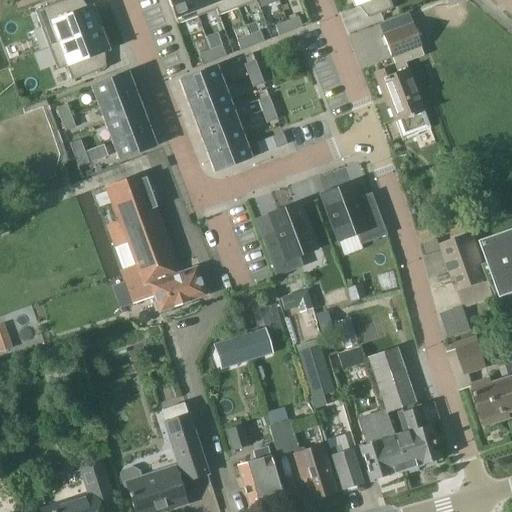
[(79,0),(64,0),(35,11),(49,47),(99,28),(91,7),(84,10),(79,0)]
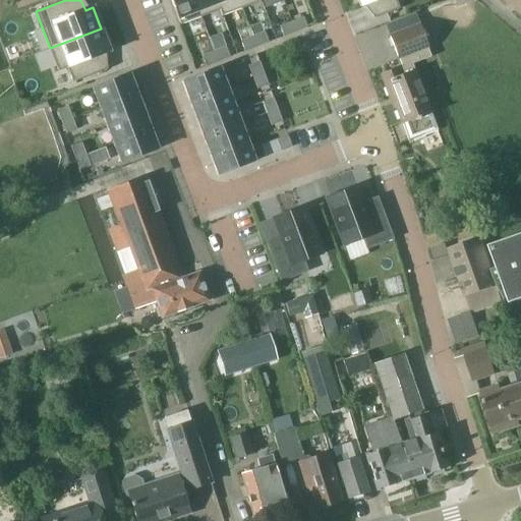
[(192,0),(171,0),(180,24),(199,17),(192,0)]
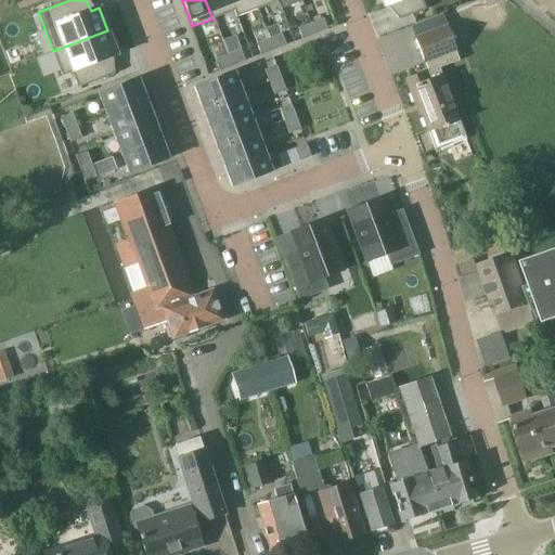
[(229,0),(205,0),(213,18),(233,11),(229,0)]
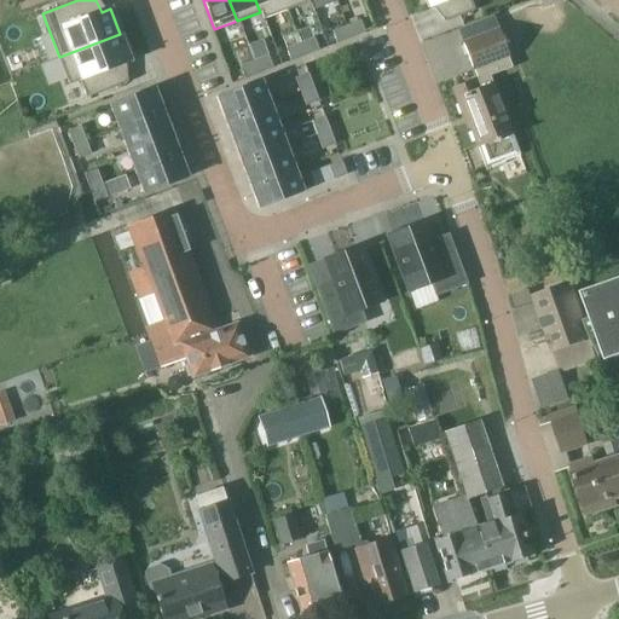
[(283,0),(255,0),(260,12),(264,19),(288,10),(283,0)]
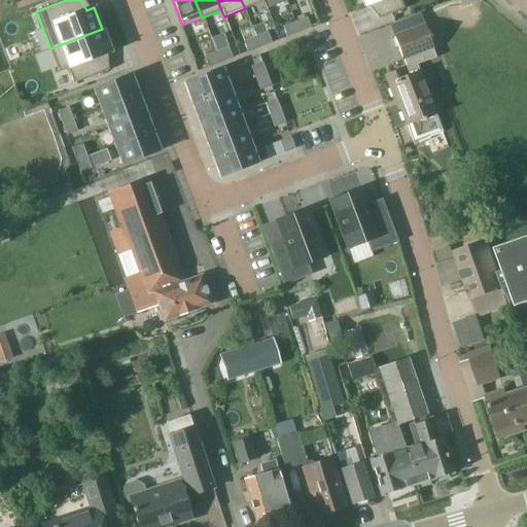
[(265,0),(241,0),(245,8),(265,1),(265,0)]
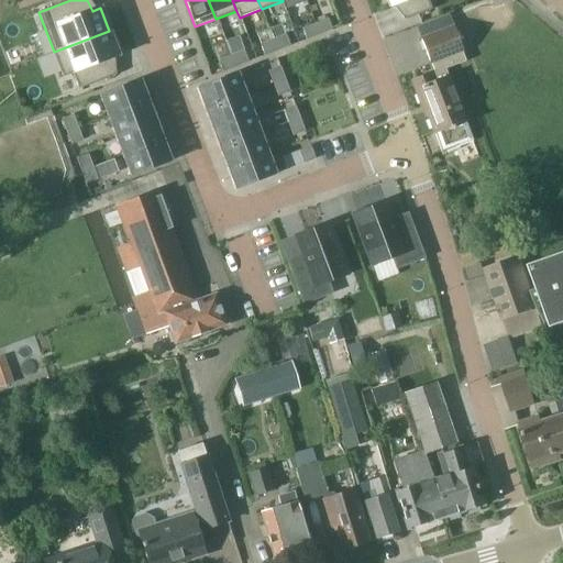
[(387,0),(389,6),(398,2),(404,18),(430,8),(427,0),(387,0)]
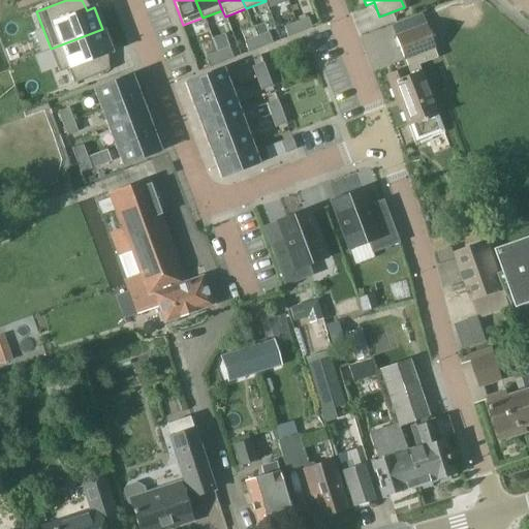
[(312,26),(308,16),(296,20),(300,31),(312,26)]
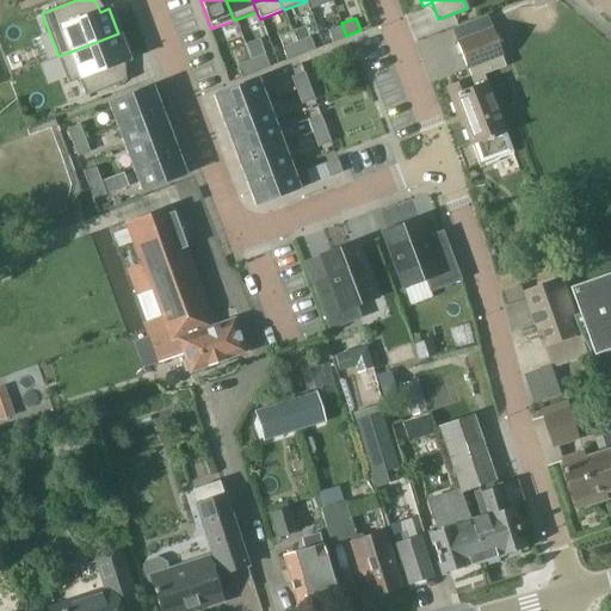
[(346,36),(341,23),(328,29),(333,41),(346,36)]
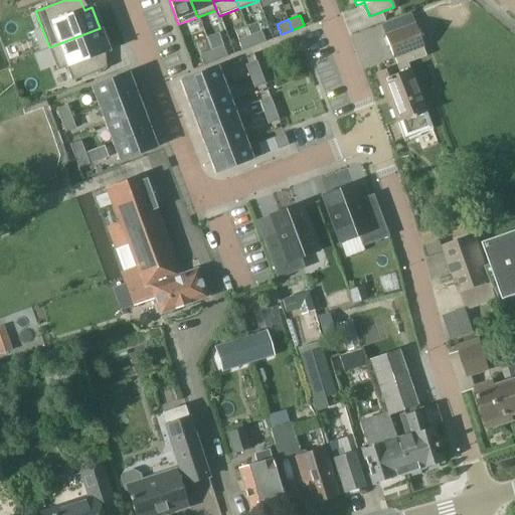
[(433,128),(408,62),(426,55),(414,23),(384,34),(394,58),(395,58),(400,72),(396,73),(393,65),(376,72),(389,107),(391,106),(397,122),(400,120),(407,138),(433,128)]
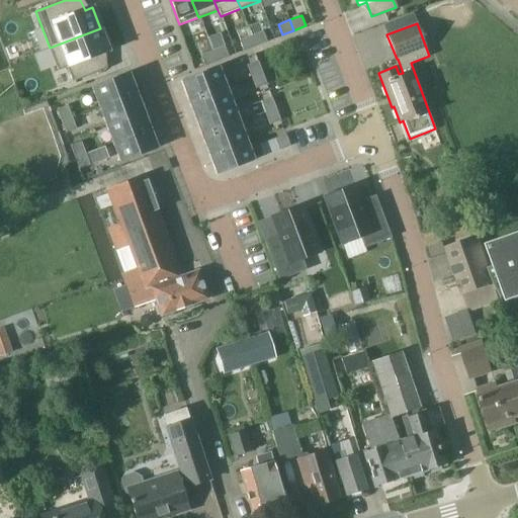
[(100,28),(50,48),(58,70),(67,67),(72,81),(106,68),(101,53),(108,51),(100,28)]
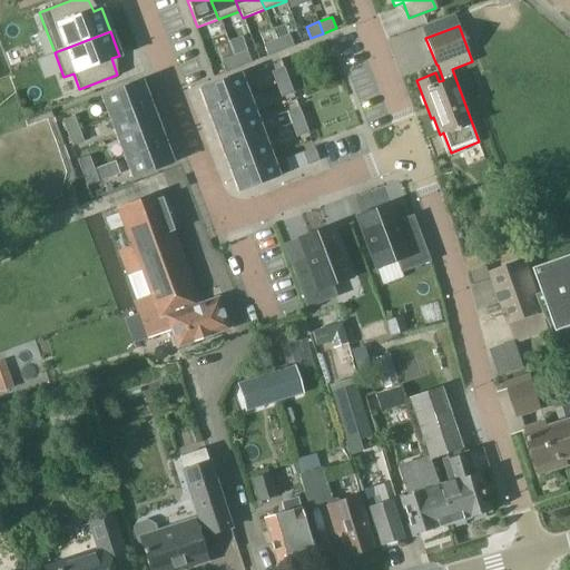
[(294,45),(290,32),(276,38),(281,49),(294,45)]
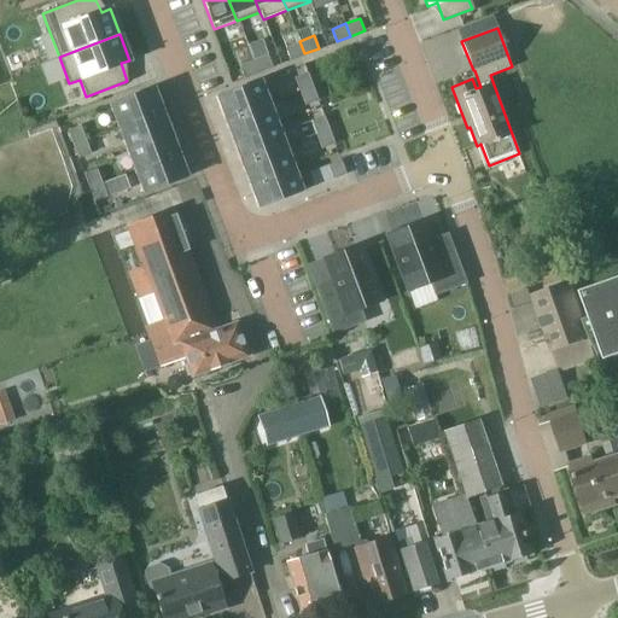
[(304,53),(299,41),(285,46),(290,59),(304,53)]
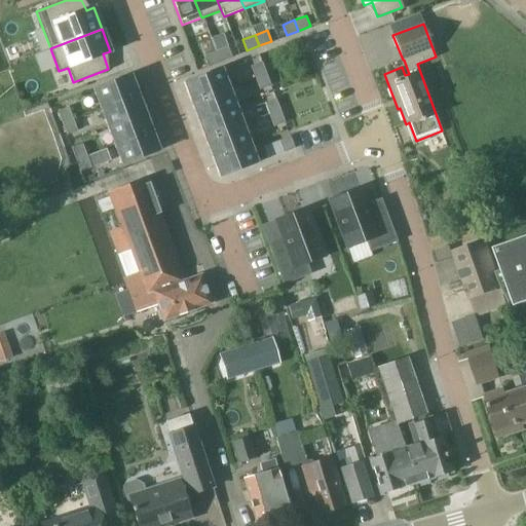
[(233,55),(229,44),(217,49),(221,61),(233,55)]
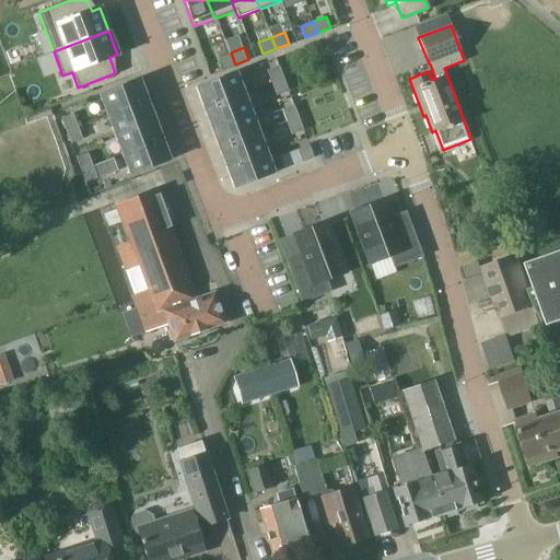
[(235,65),(231,53),(218,57),(222,69),(235,65)]
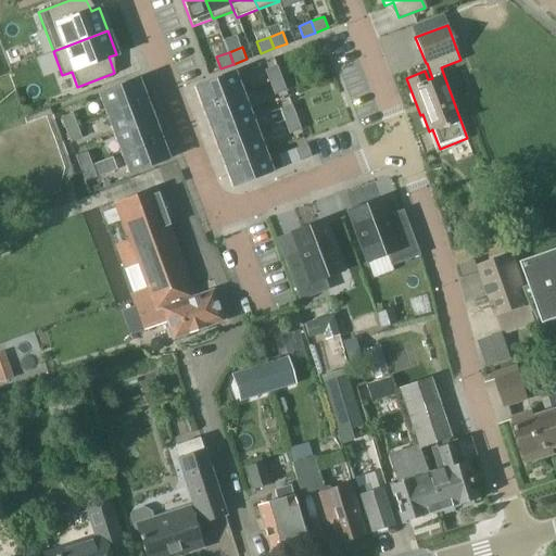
[(281,75),(277,63),(265,67),(269,79),(281,75)]
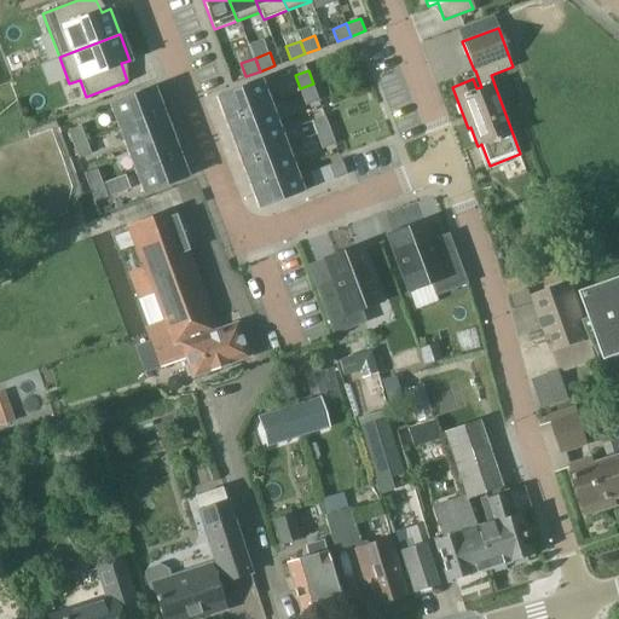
[(262,79),(217,94),(225,116),(270,100),(262,79)]
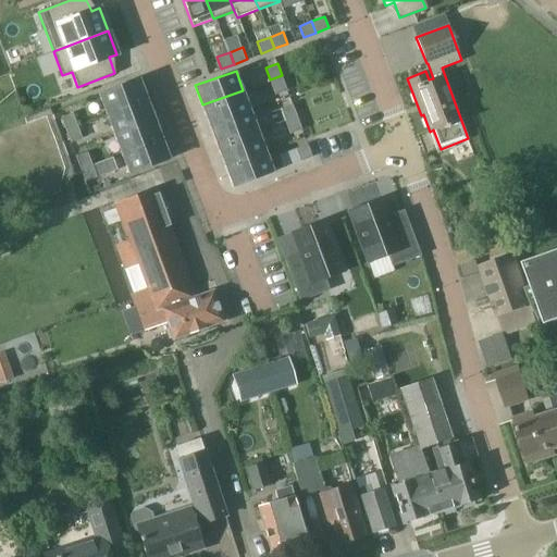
[(286,87),(282,75),(270,79),(275,91),(286,87)]
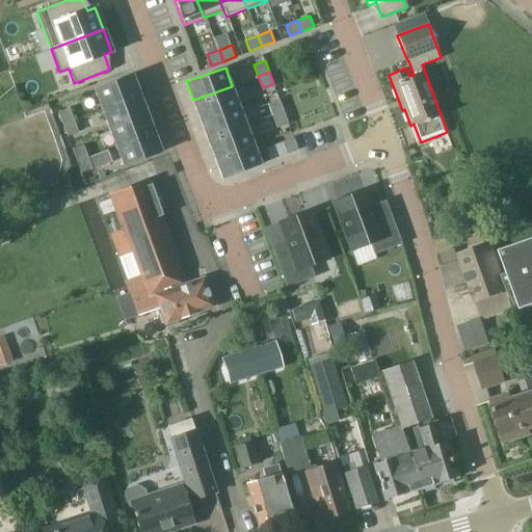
[(134,74),(97,87),(104,106),(141,92),(134,74)]
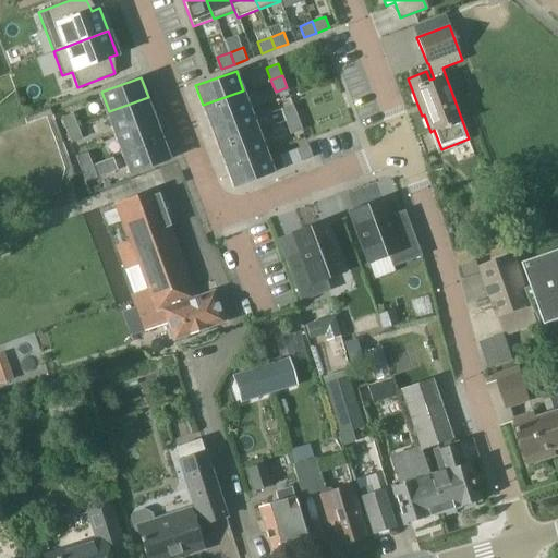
[(243,91),(203,105),(209,125),(251,110),(243,91)]
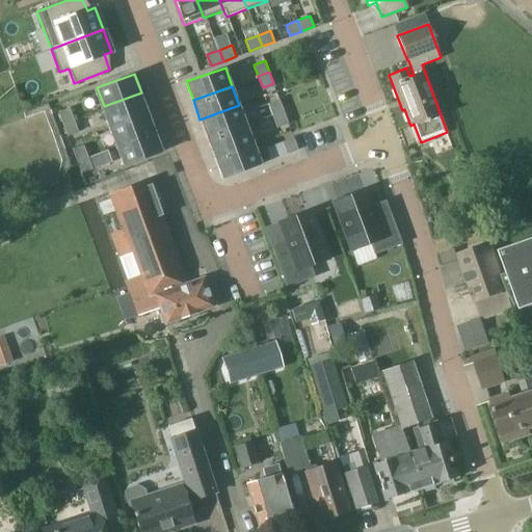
[(141,92),(104,106),(110,126),(148,111),(141,92)]
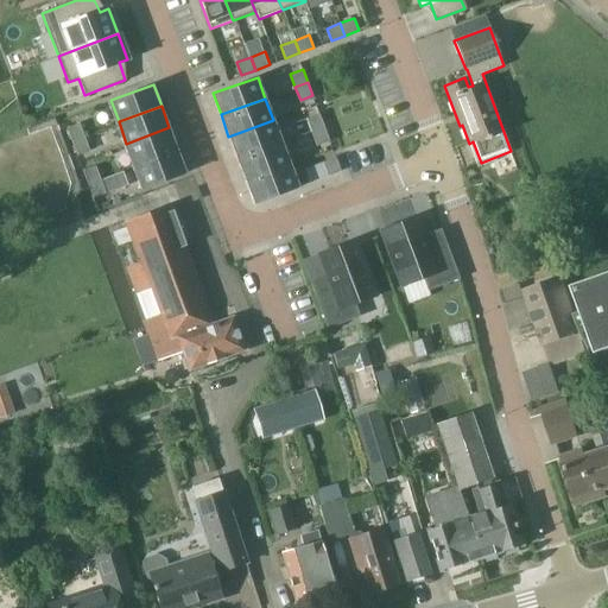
[(324,125),(318,112),(306,116),(311,130),(324,125)]
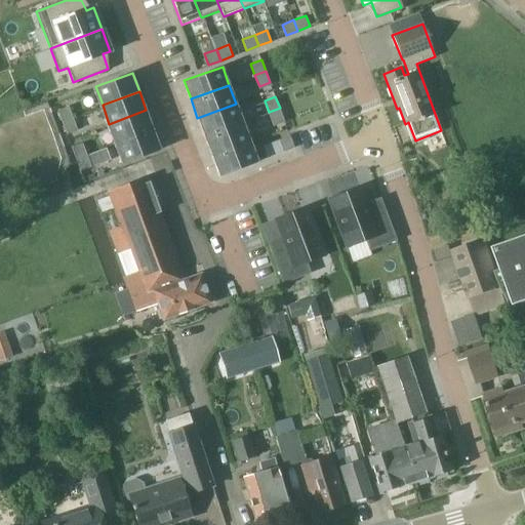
[(236,104),(197,118),(204,136),(243,122),(236,104)]
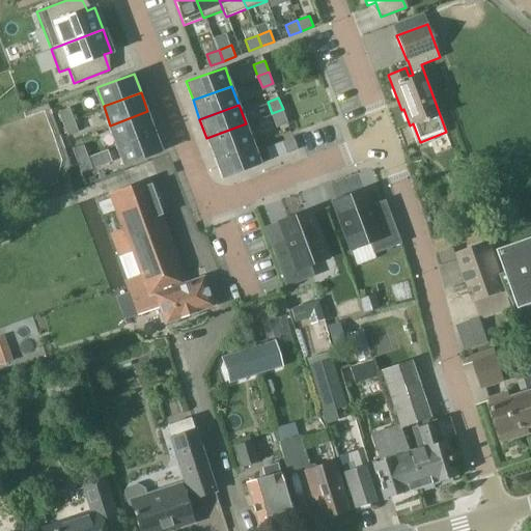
[(73,117),(68,106),(57,110),(61,121),(73,117)]
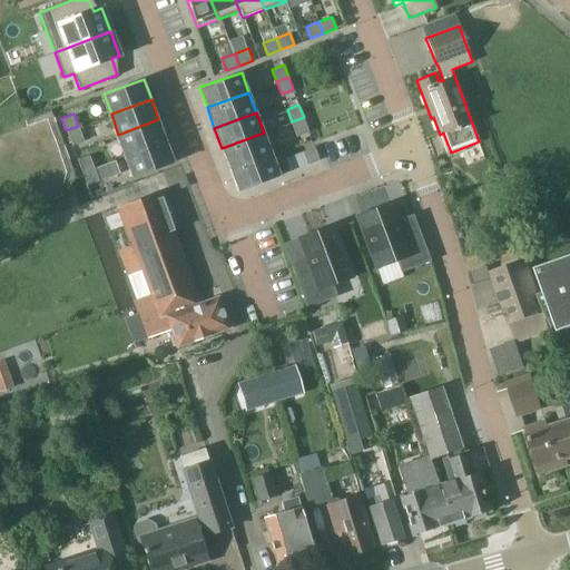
[(308,129),(304,117),(292,121),(297,134),(308,129)]
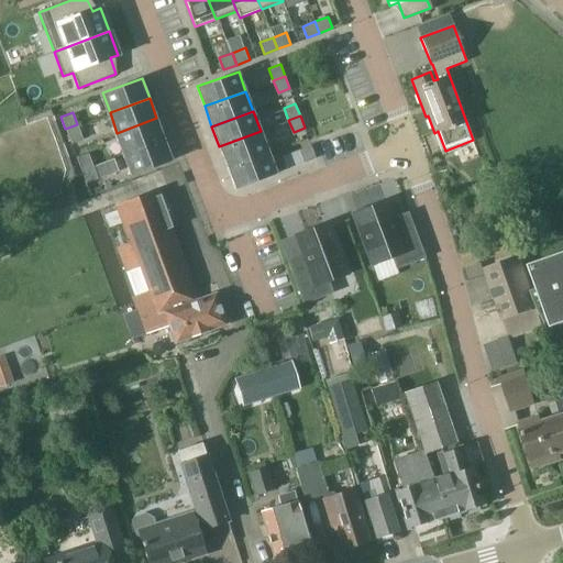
[(156,118),(117,133),(124,153),(164,139),(156,118)]
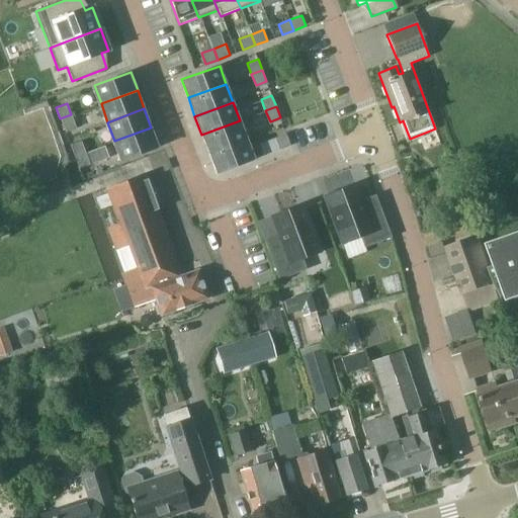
[(75,125),(71,114),(60,118),(64,130),(75,125)]
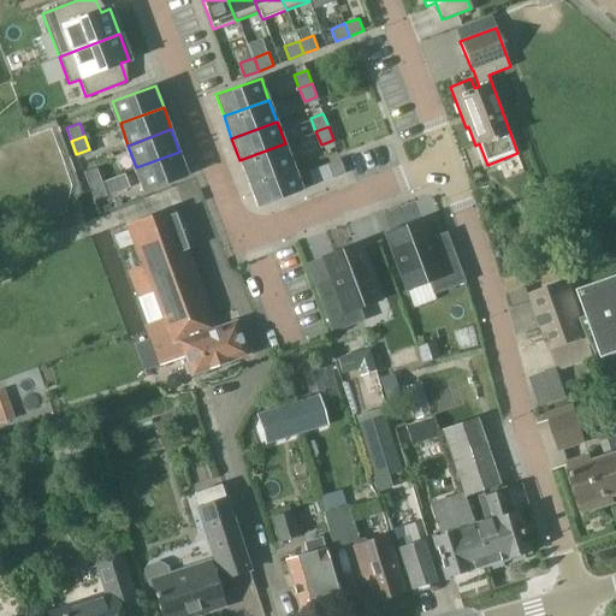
[(285,143),(240,160),(248,182),(294,165),(285,143)]
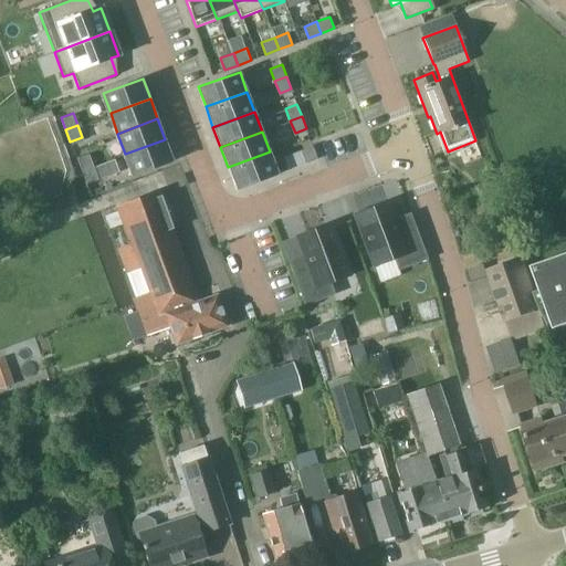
[(165,139),(125,154),(133,175),(173,159),(165,139)]
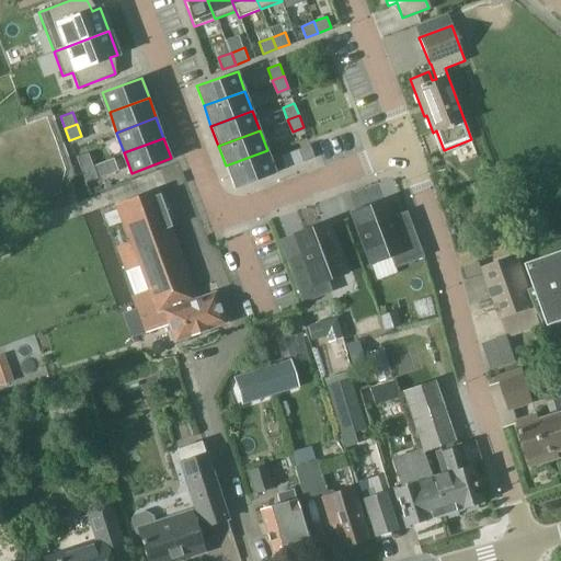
[(313,155),(309,142),(298,147),(302,159),(313,155)]
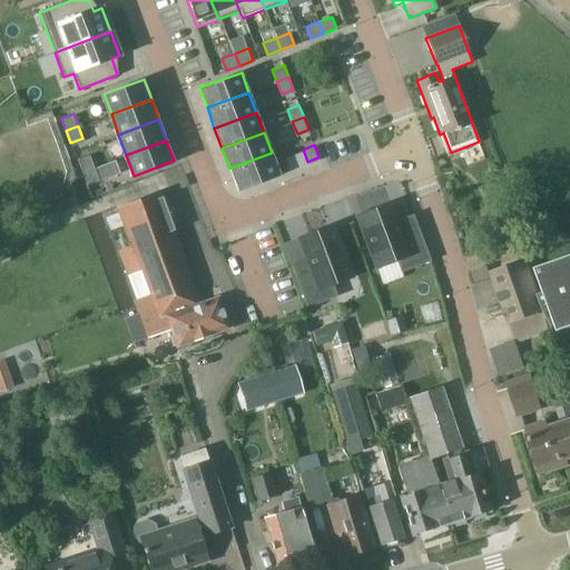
[(272,153),(229,168),(237,188),(279,173),(272,153)]
